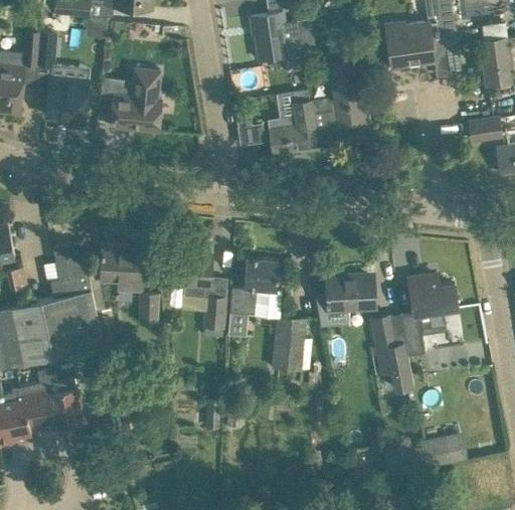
[(91,2),(73,0),(56,0),(56,1),(48,0),(42,0),(42,13),(90,17),(91,2)]
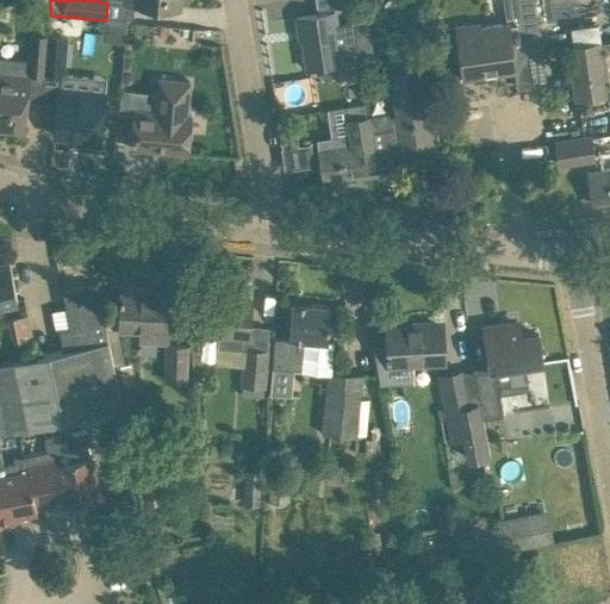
[(123,0),(123,4),(123,8),(135,8),(156,11),(180,12),(181,0),(123,0)]
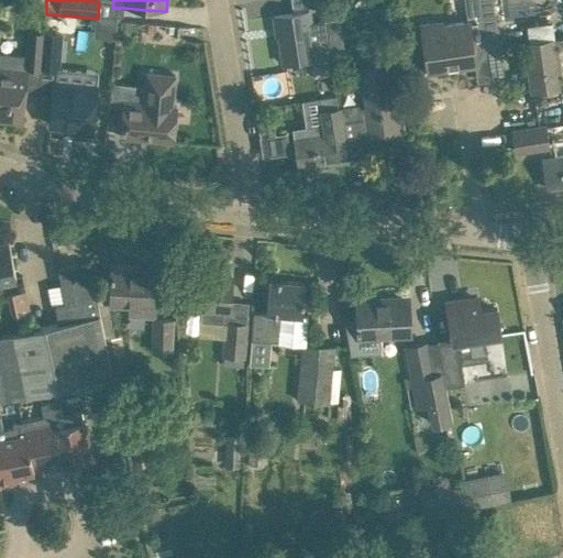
[(291,0),(294,12),(322,9),(321,0),(291,0)]
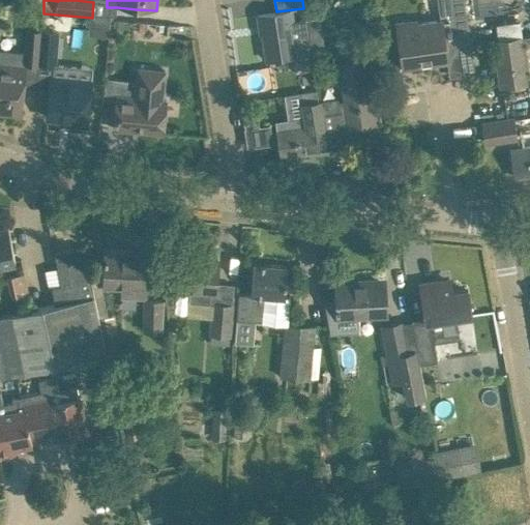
[(455,26),(451,0),(436,0),(440,22),(417,26),(417,23),(395,26),(399,42),(400,51),(403,71),(447,64),(445,53),(459,51),(455,26)]
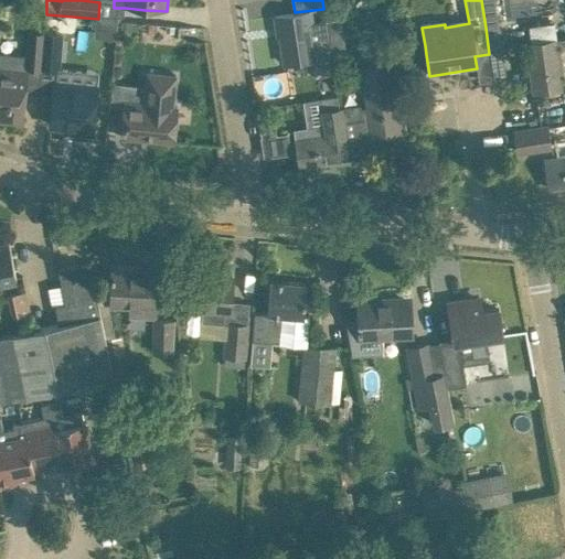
[(493,0),(481,0),(486,28),(489,54),(501,52),(499,30),(498,25),(493,0)]
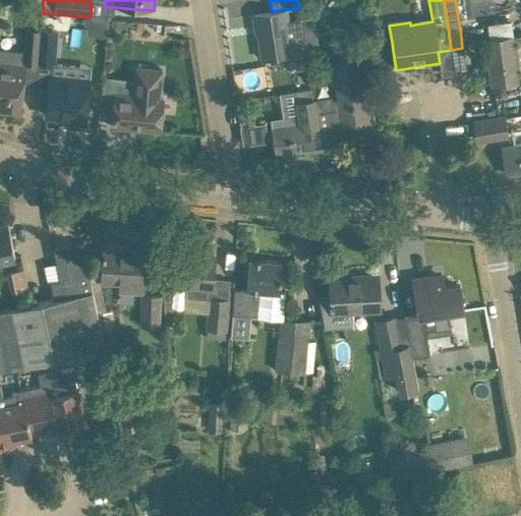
[(265,17),(253,18),(255,31),(262,31),(262,36),(258,36),(263,62),(283,59),(291,58),(305,56),(300,23),(300,22),(289,23),(287,13),(274,15),(265,17)]
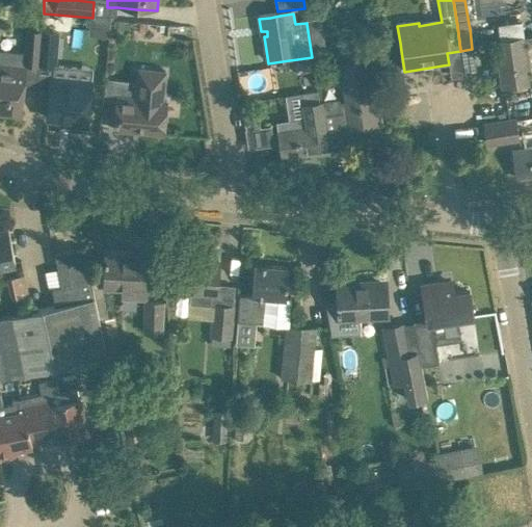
[(531,38),(524,41),(522,25),(498,28),(501,45),(496,45),(502,90),(529,86),(530,93),(531,91),(531,38)]
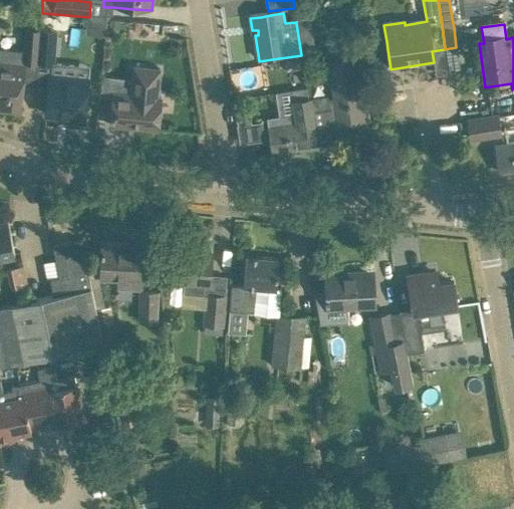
[(138,30),(137,43),(155,44),(156,31),(138,30)]
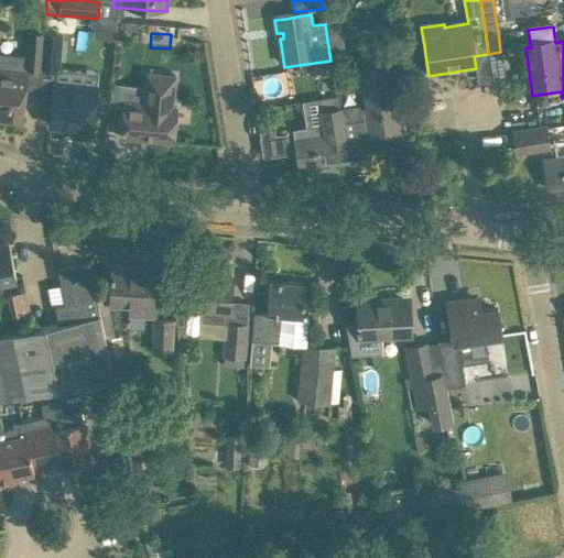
[(25,58),(24,72),(41,73),(44,37),(28,35),(25,58)]
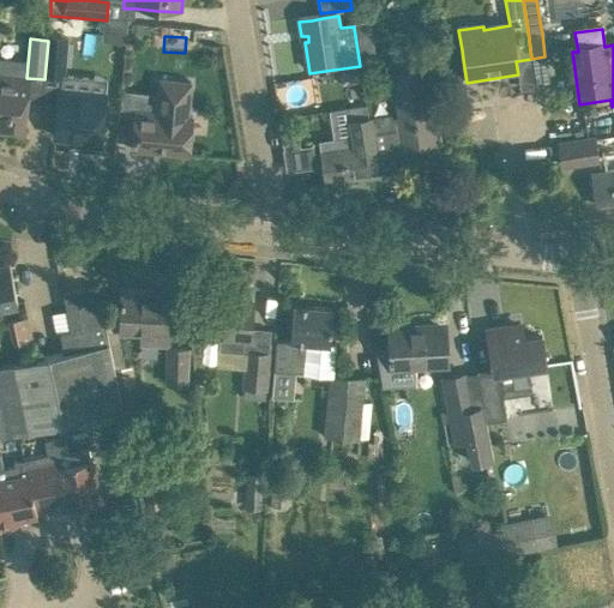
[(48,41),(44,79),(64,80),(67,42),(48,41)]
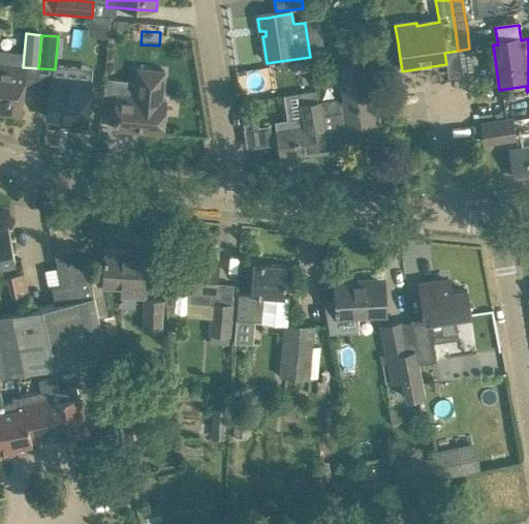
[(0,116),(21,118),(23,93),(26,70),(23,70),(23,67),(24,55),(0,53),(0,116)]
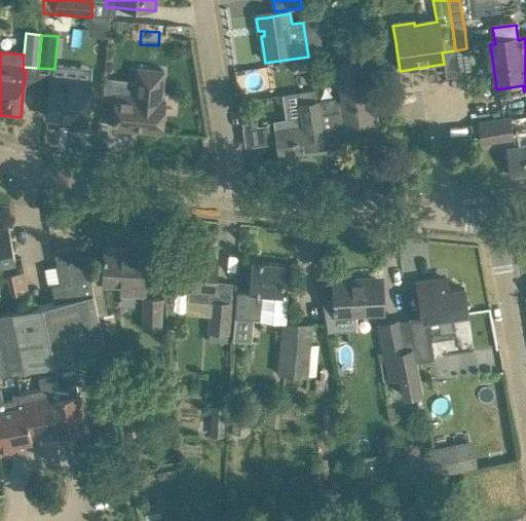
[(373,125),(364,63),(336,67),(341,101),(317,104),(320,117),(332,115),(334,132),(373,125)]
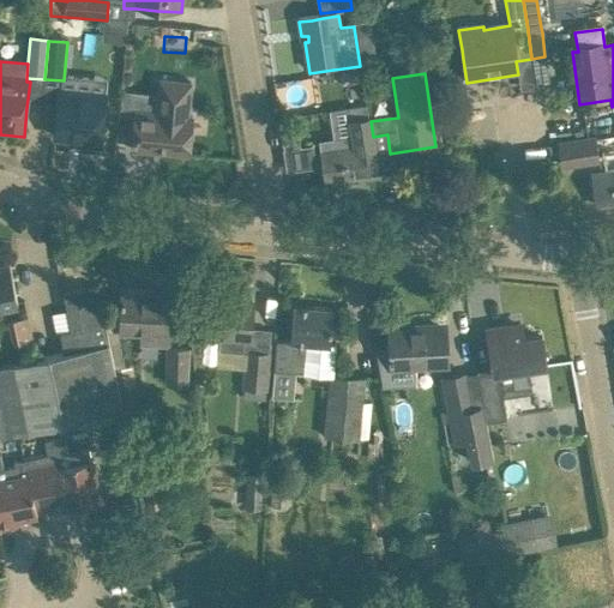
[(132,142),(131,154),(188,160),(192,121),(188,121),(191,86),(167,85),(160,84),(158,98),(156,118),(145,116),(136,115),(133,130),(133,131),(132,142)]
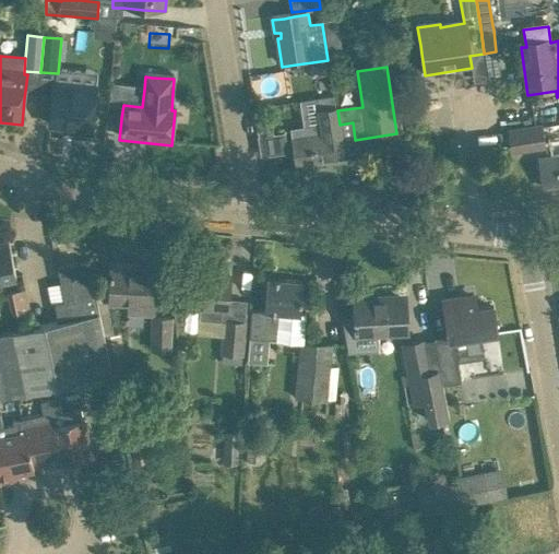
[(92,137),(94,115),(97,89),(54,84),(49,128),(73,130),(72,134),(92,137)]
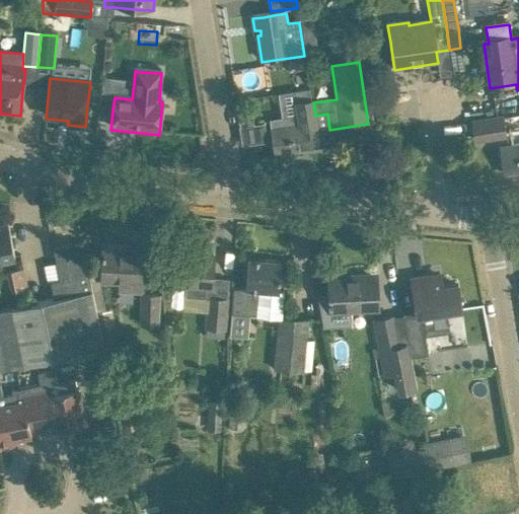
[(315,116),(313,102),(311,91),(295,94),(299,119),(271,123),(276,158),(277,160),(280,163),(293,161),(295,158),(295,155),(332,149),(329,130),(327,114),(315,116)]
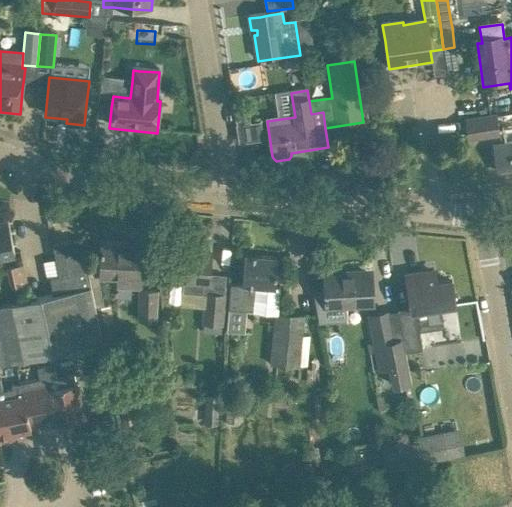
[(468,142),(500,137),(498,128),(497,119),(465,124),(468,142)]
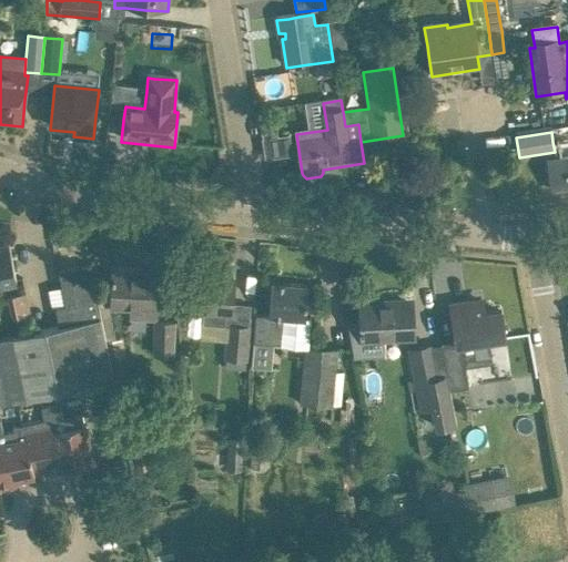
[(265,162),(291,159),(288,139),(263,142),(265,162)]
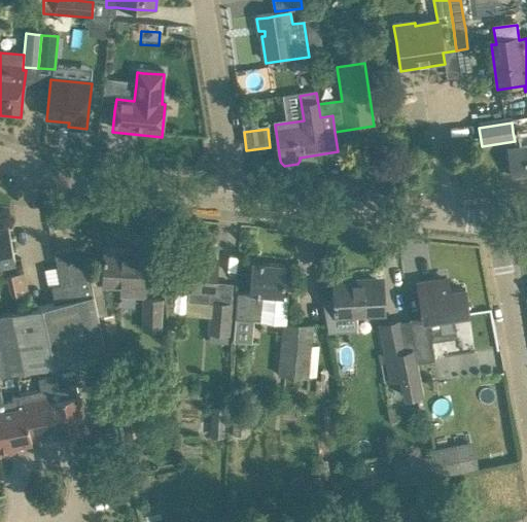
[(526,133),(518,135),(521,150),(507,152),(513,180),(526,177),(526,133)]
